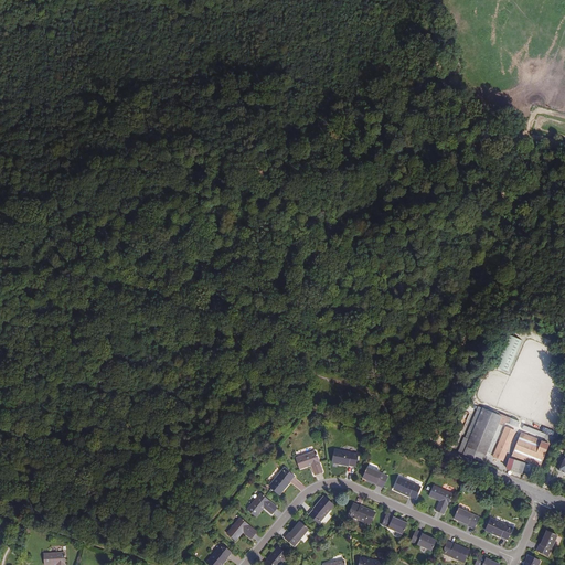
[(509,372),(523,341),(508,334),(493,365),(509,372)]
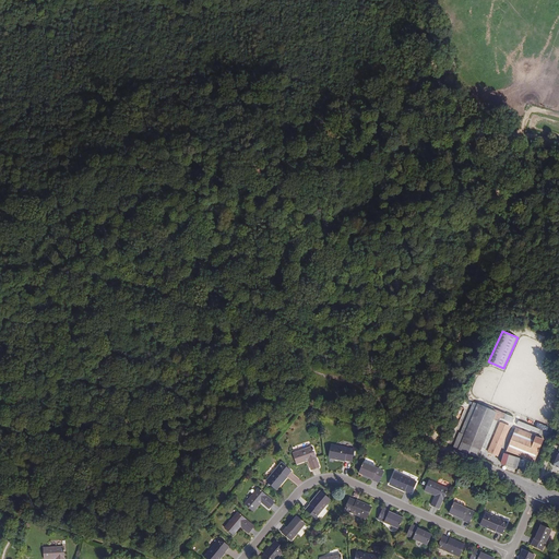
[(475,403),(463,432),(465,433),(478,404),(475,403)]
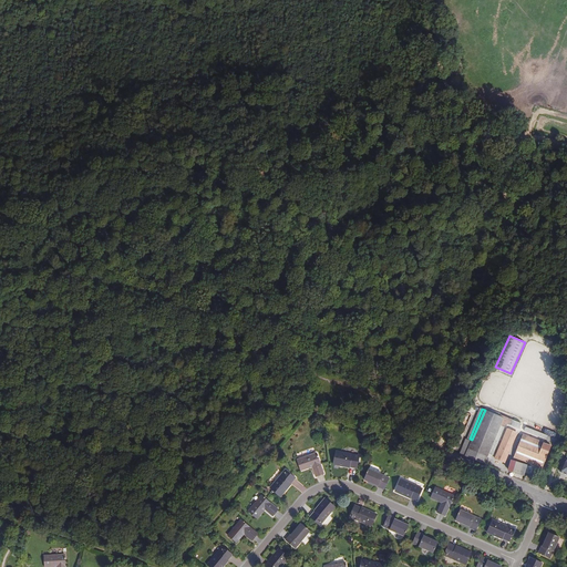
[(467,452),(466,455),(485,463),(490,453),(504,418),(501,416),(490,412),(485,410),(472,440),(467,452)]
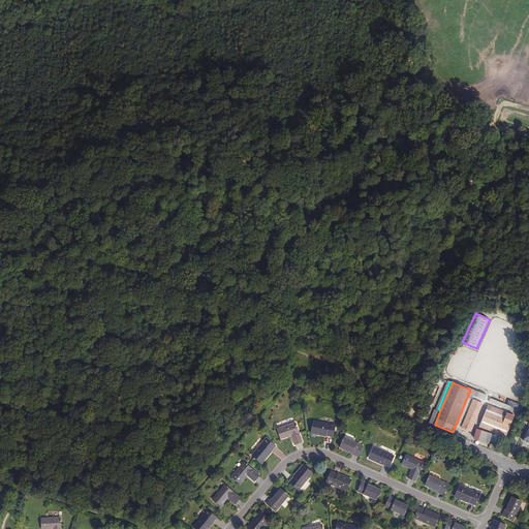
[(470,390),(457,423),(460,425),(471,397),(475,396),(486,400),(487,397),(486,397),(478,393),(478,392),(468,387),(467,389),(470,390)]
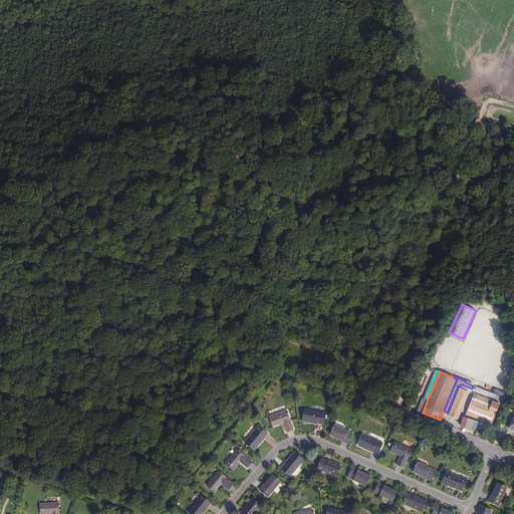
[(501,403),(503,398),(477,387),(476,391),(497,400),(496,403),(493,402),(493,401),(478,395),(475,402),(472,400),(466,415),(481,421),(481,424),(480,427),(488,430),(490,425),(492,425),(500,403),(501,403)]
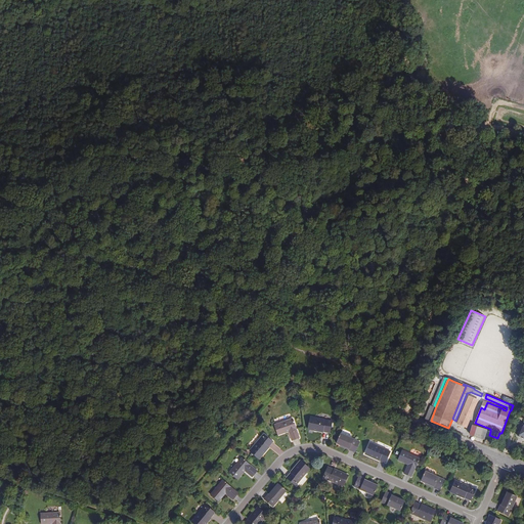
[(460,424),(471,396),(470,396),(459,424),(460,424)]
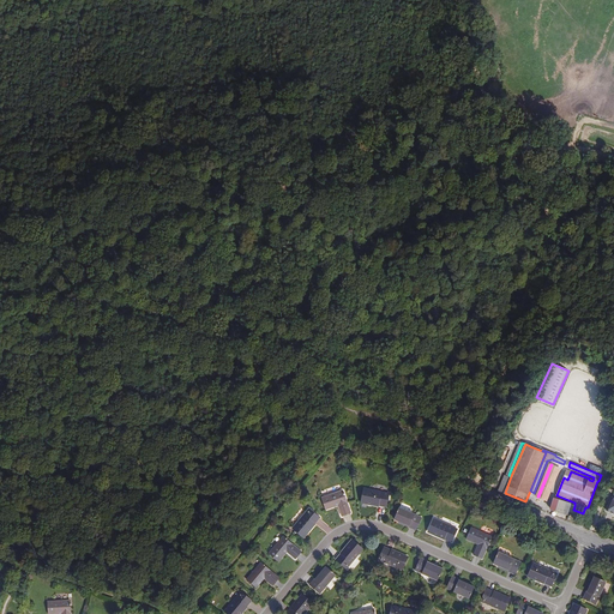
[(547,500),(560,468),(552,464),(539,497),(547,500)]
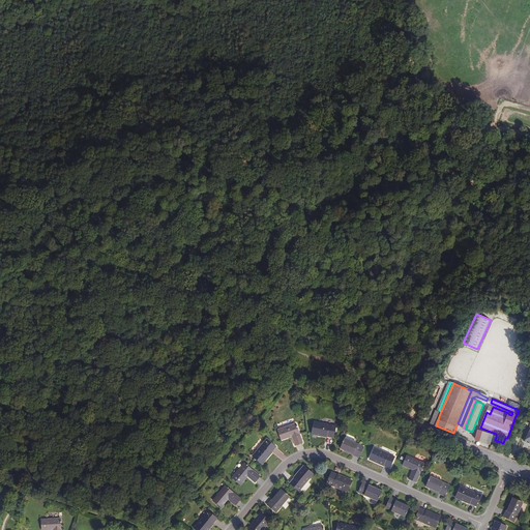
[(484,404),(483,404),(472,432),(473,433),(484,404)]
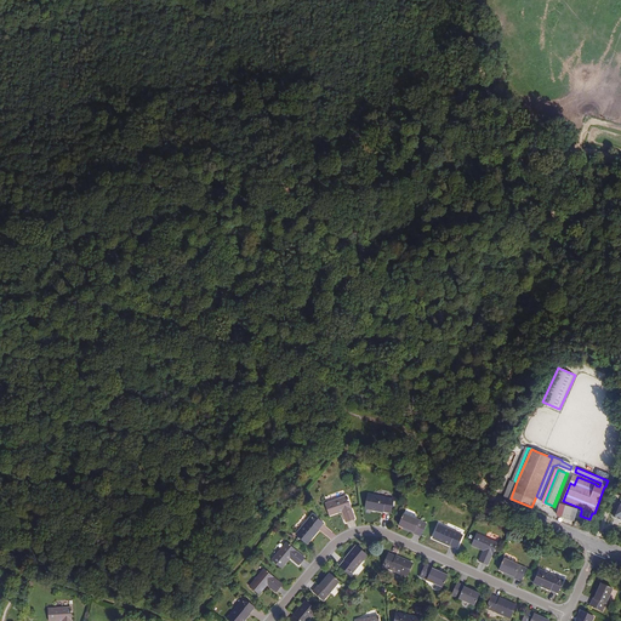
[(514,480),(513,480),(512,482),(507,490),(508,494),(512,495),(517,482),(514,480)]
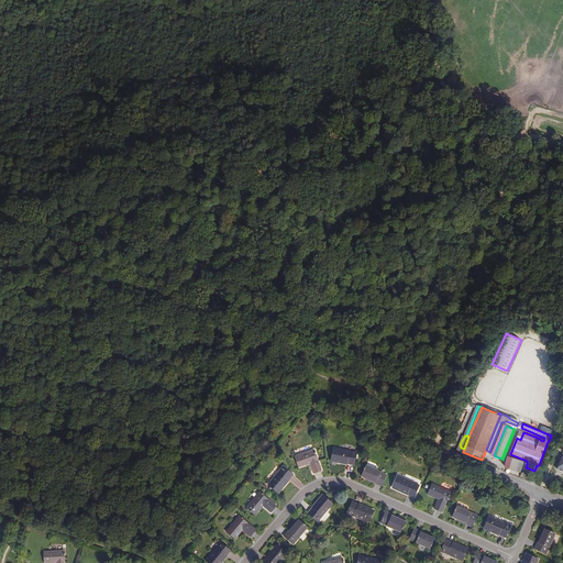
[(331,461),(354,465),(357,453),(333,448),(331,461)]
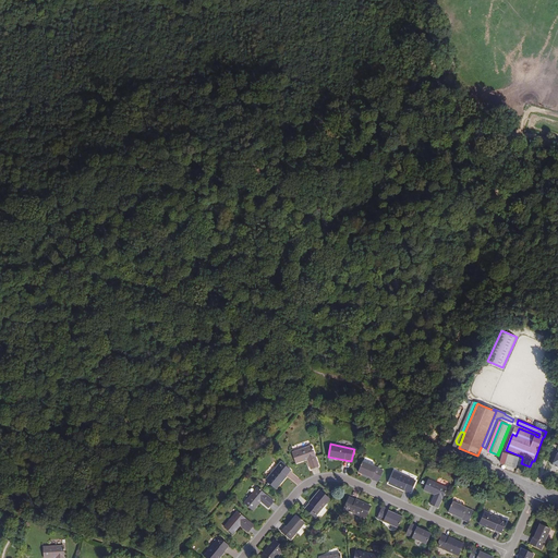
[(307,459),(311,470),(319,466),(312,446),(292,452),(296,463),(307,459)]
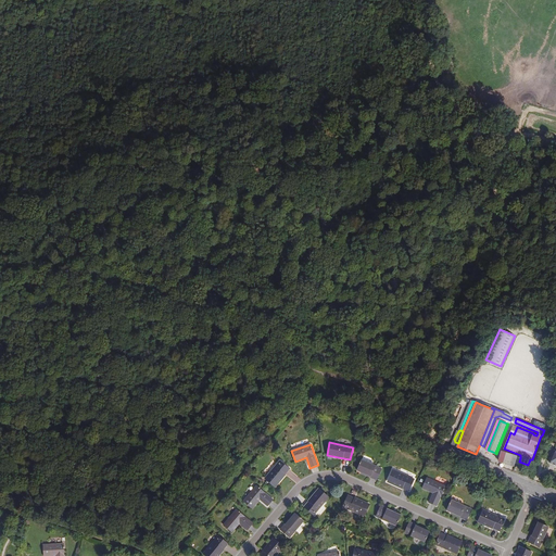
[(514,465),(515,463),(516,457),(503,452),(500,460),(514,465)]
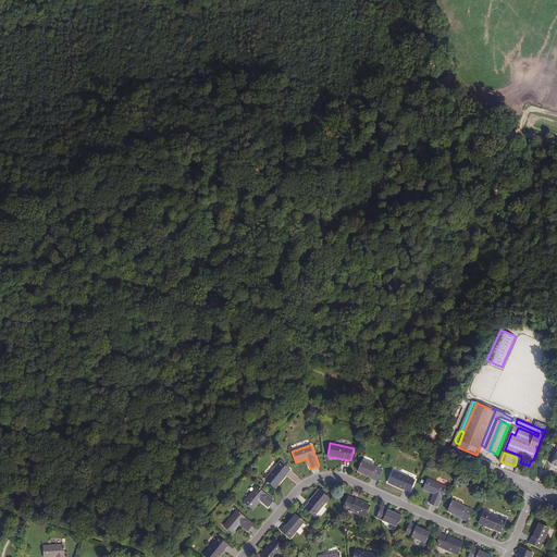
[(528,469),(529,466),(520,462),(521,459),(517,458),(516,463),(528,469)]
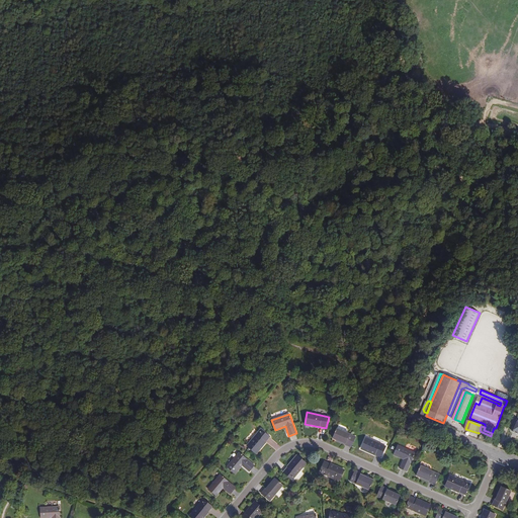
[(270,437),(261,429),(247,446),(256,453),(270,437)]
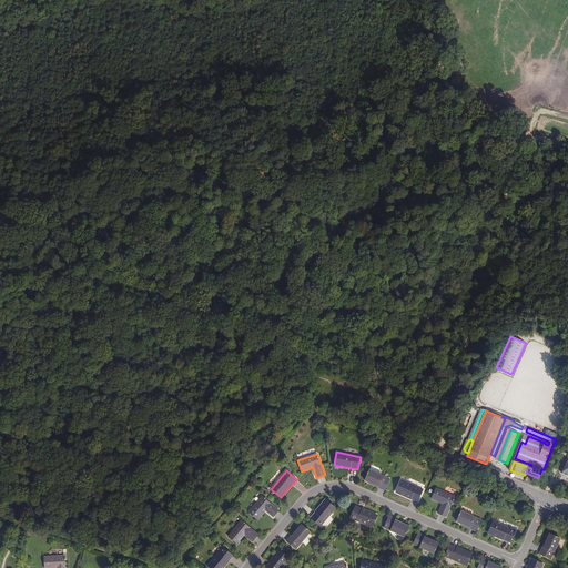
[(369,483),(386,489),(391,479),(369,470),(365,480),(369,483)]
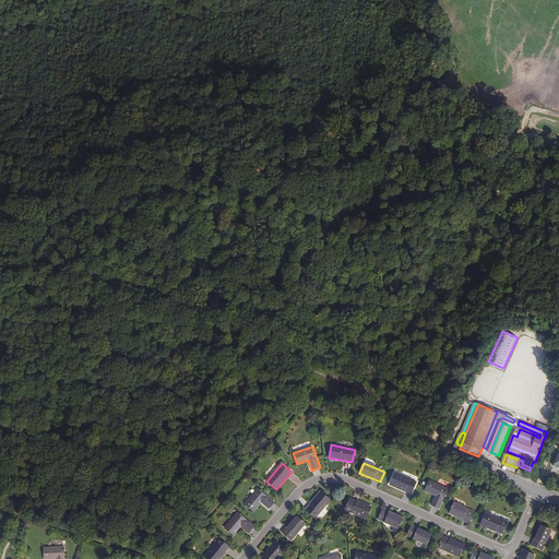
[(390,484),(412,494),(417,482),(395,472),(390,484)]
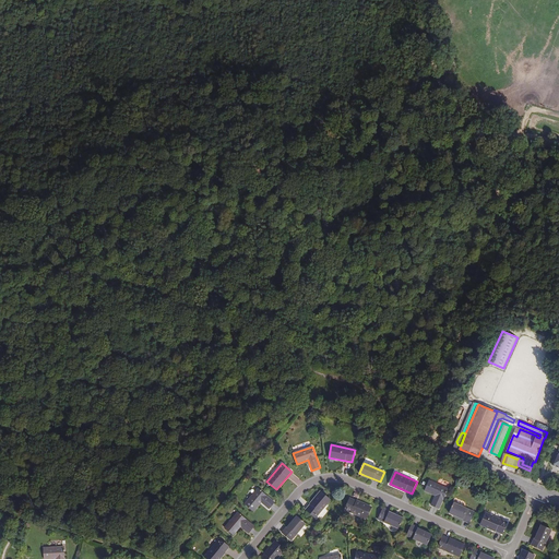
[(436,496),(431,506),(439,509),(448,489),(429,480),(425,491),(436,496)]
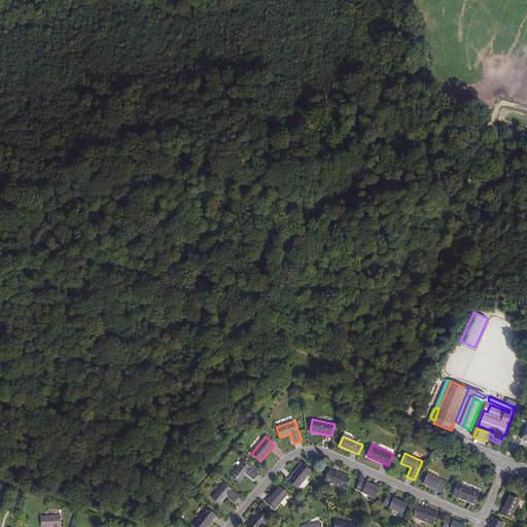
[(259,473),(243,460),(231,476),(239,482),(246,473),(254,480),(259,473)]
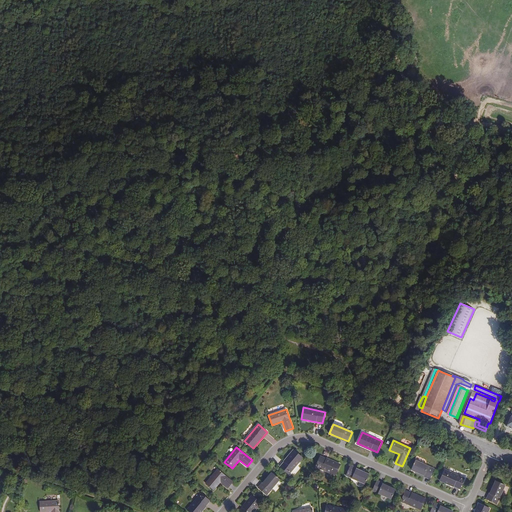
[(303,458),(294,450),(280,467),(289,474),(303,458)]
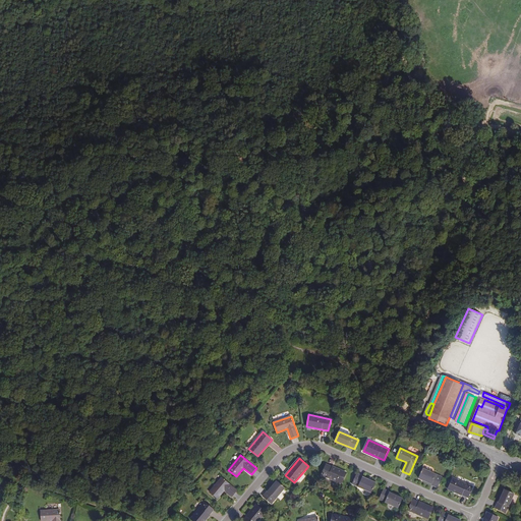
[(322,475),(342,484),(346,473),(327,464),(322,475)]
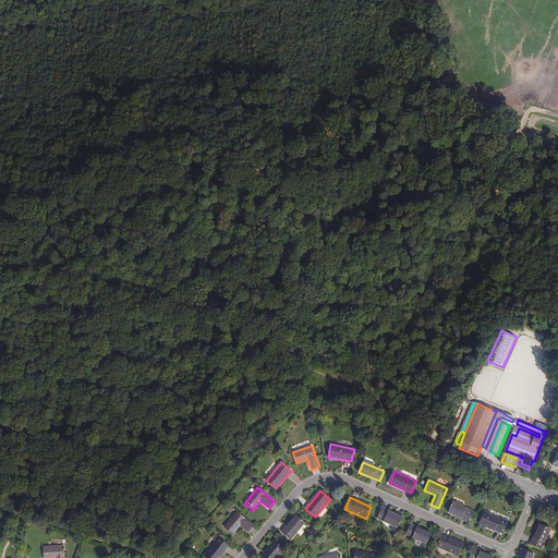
[(453,514),(469,521),(473,511),(453,502),(449,512),(453,514)]
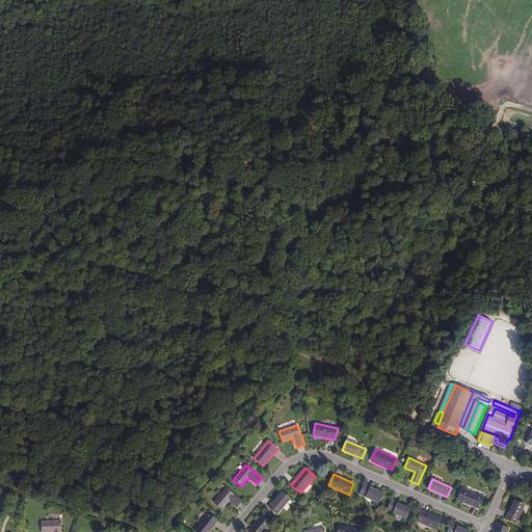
[(383,494),(379,491),(365,484),(360,495),(379,503),(383,494)]
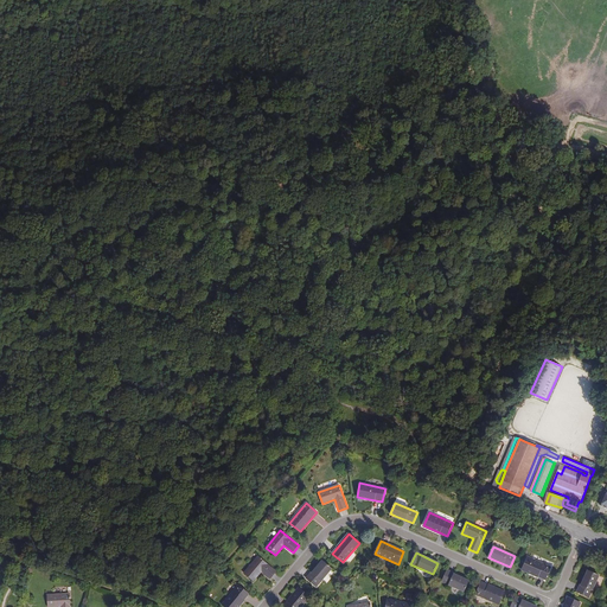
[(276,572),(259,556),(244,573),(254,581),(262,572),(270,579),(276,572)]
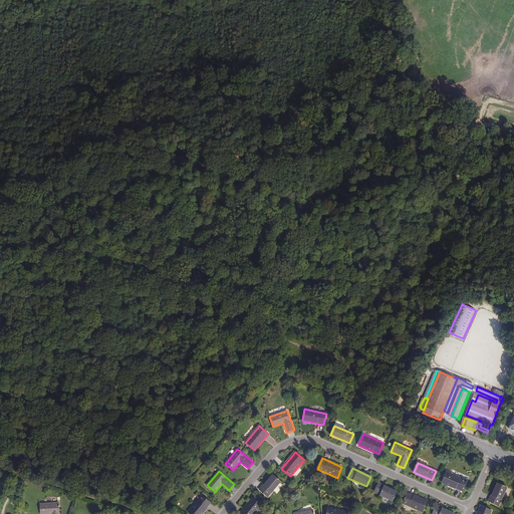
[(442,482),(462,491),(467,480),(447,472),(442,482)]
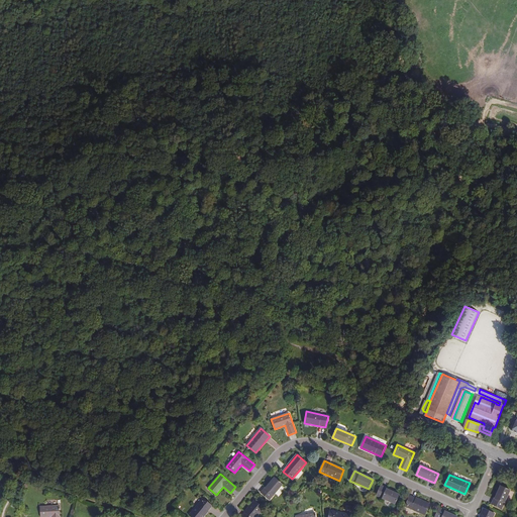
[(275,478),(272,482),(262,494),(270,500),(283,485),(275,478)]
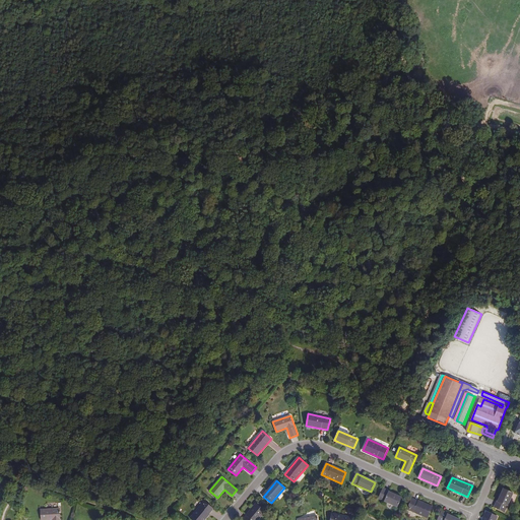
[(263,497),(273,484),(272,483),(262,496),(263,497)]
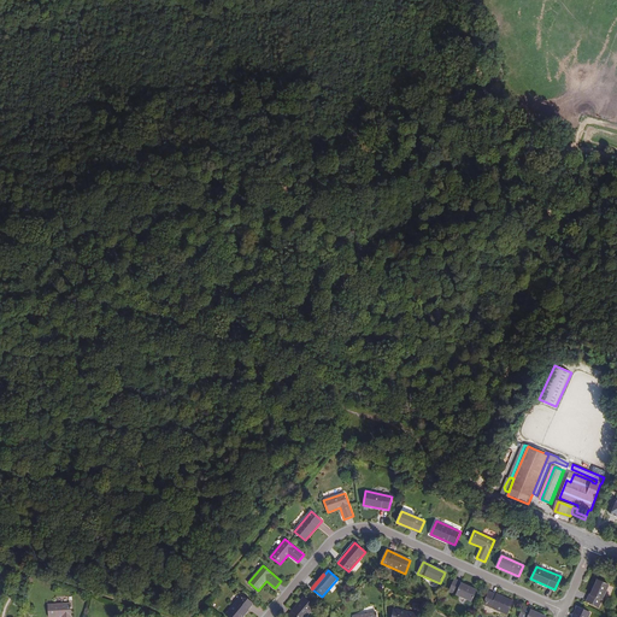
[(476,591),(471,588),(454,580),(450,591),(471,601),(476,591)]
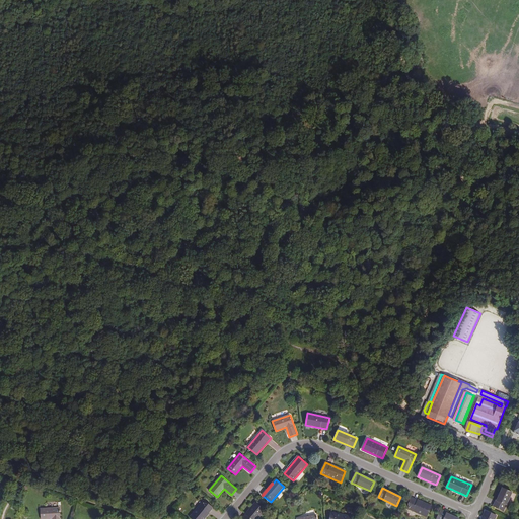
[(503,488),(501,492),(494,506),(504,511),(512,492),(503,488)]
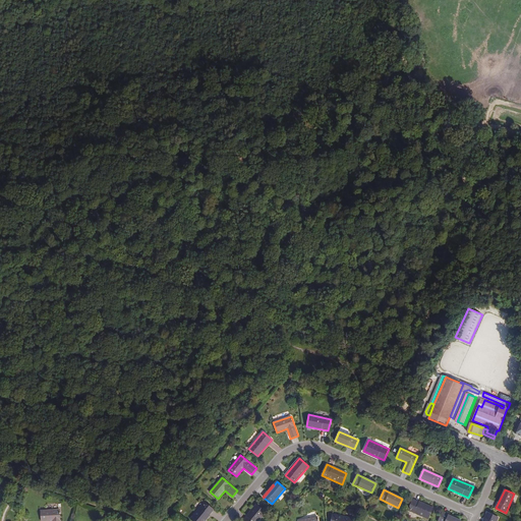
[(433,509),(413,500),(408,510),(428,519),(433,509)]
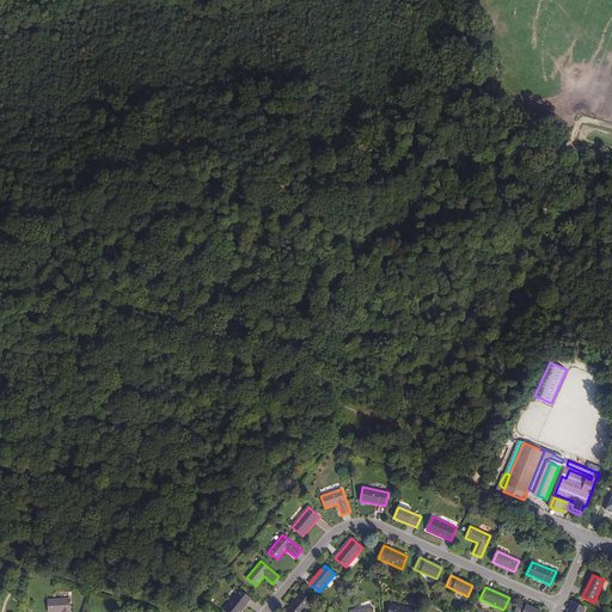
[(224,610),(226,611),(239,611),(251,599),(240,589),(224,610)]
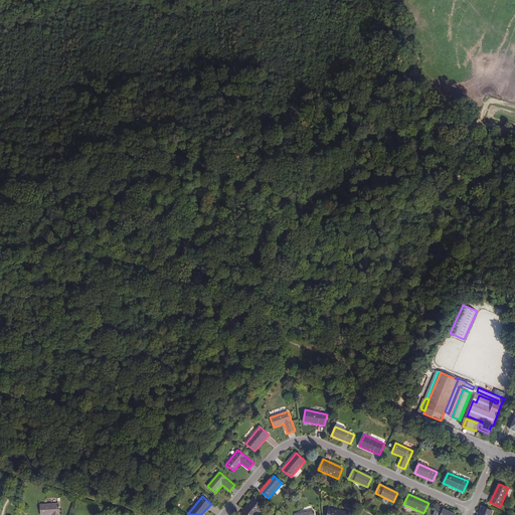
[(255,514),(263,507),(254,499),(240,514),(255,514)]
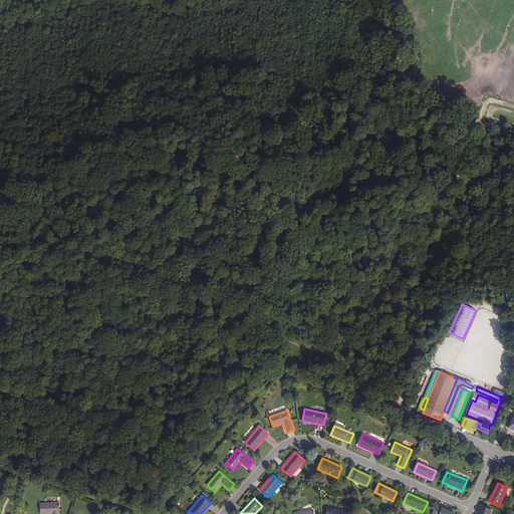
[(45,513),(52,513),(51,513),(59,513),(59,503),(40,504),(40,513),(45,513)]
